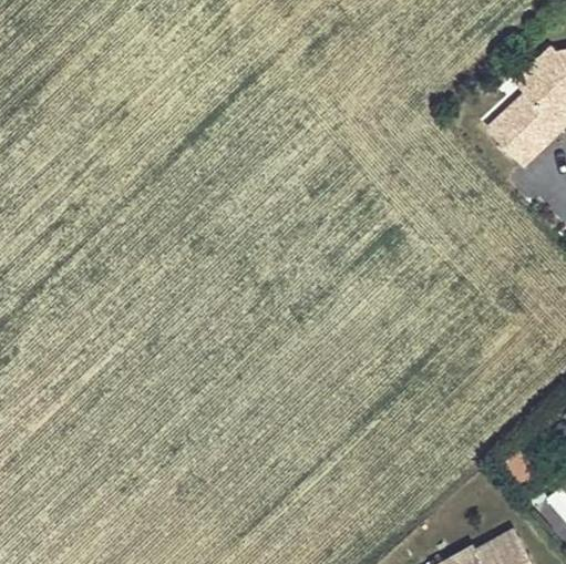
[(549,45),(512,81),(523,92),(545,116),(565,96),(565,48),(555,51),(549,45)]
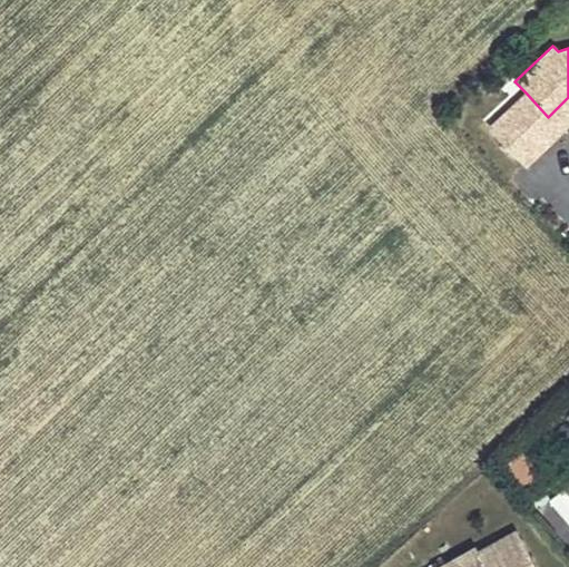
[(568,97),(548,117),(526,93),(513,104),(547,139),(568,118),(568,97)]
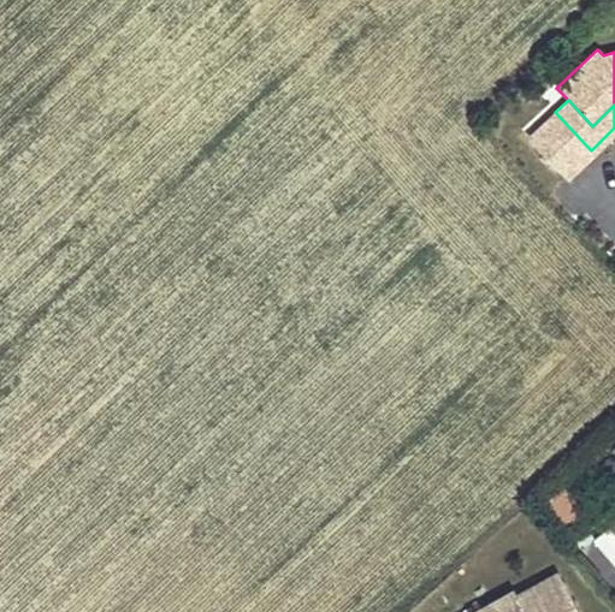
[(591,150),(555,112),(527,138),(563,177),(591,150)]
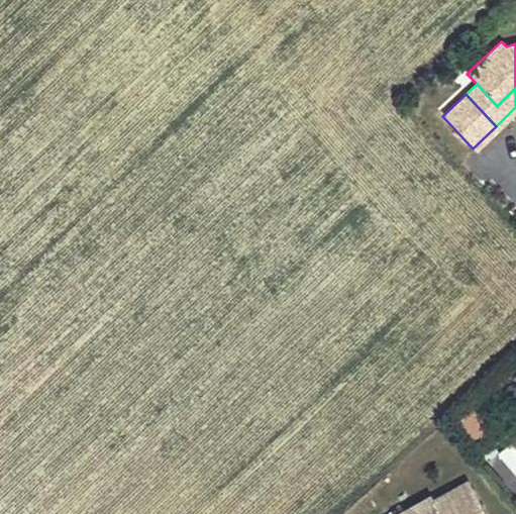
[(473,412),(456,427),(478,448),(494,433),(473,412)]
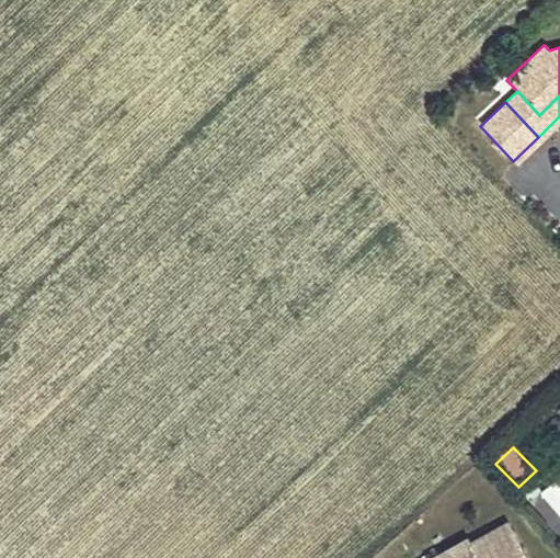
[(559,477),(540,494),(559,517),(559,477)]
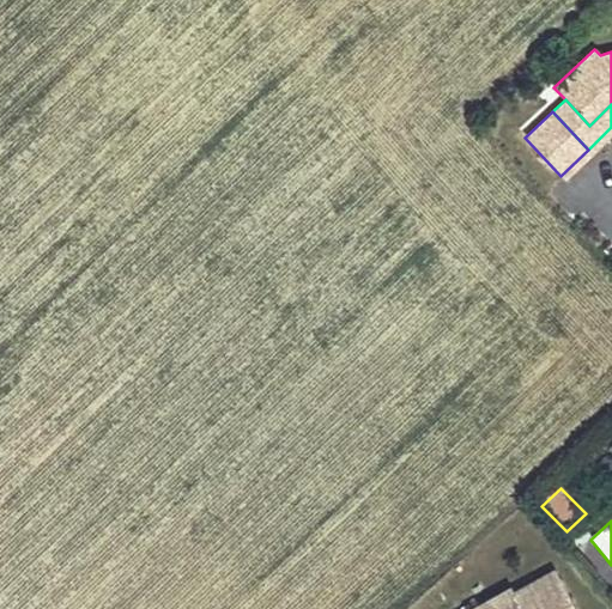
[(573,608),(552,572),(511,595),(509,589),(472,608),(573,608)]
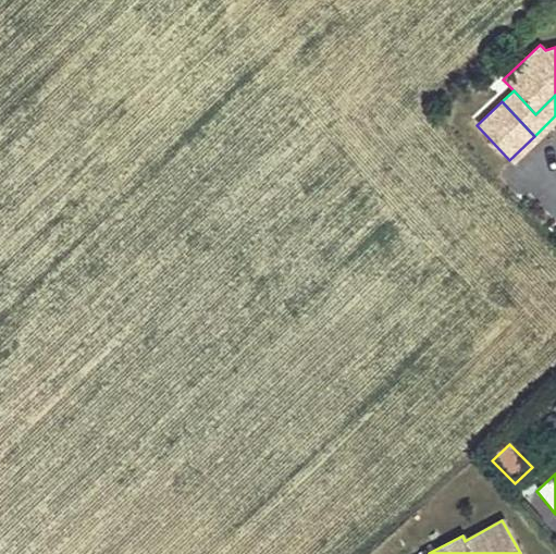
All buildings are outlined.
